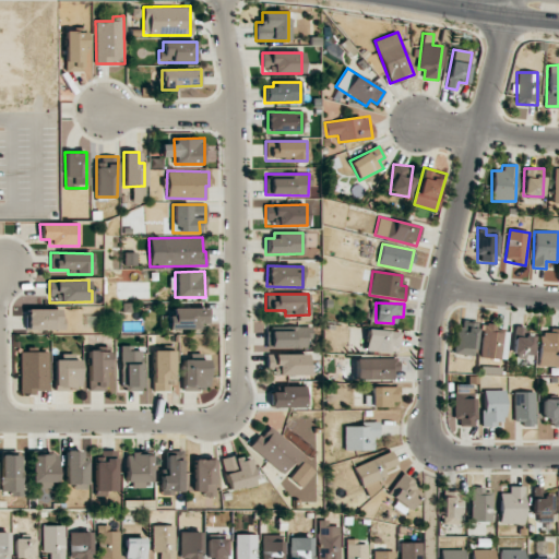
[(169,329),(206,328),(205,308),(169,308),(169,329)]
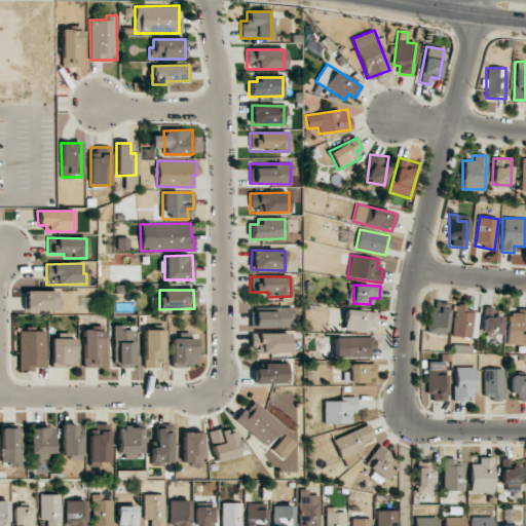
[(55,291),(25,291),(24,310),(60,310),(61,299),(55,299),(55,291)]
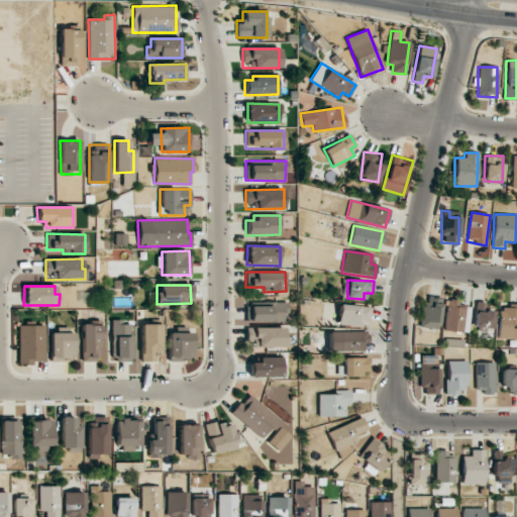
[(439,298),(422,298),(422,327),(439,328),(439,298)]
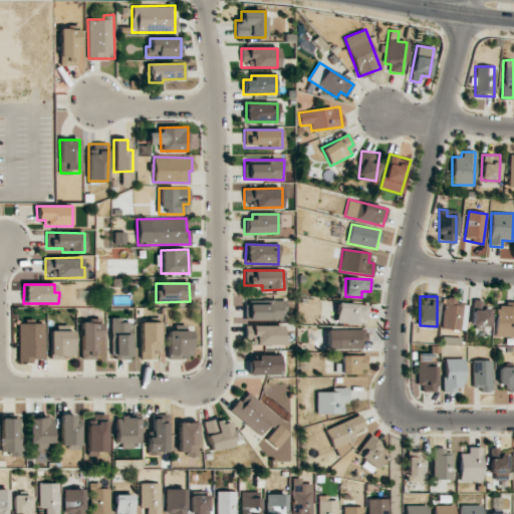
[(442,328),(465,330),(468,302),(445,299),(442,328)]
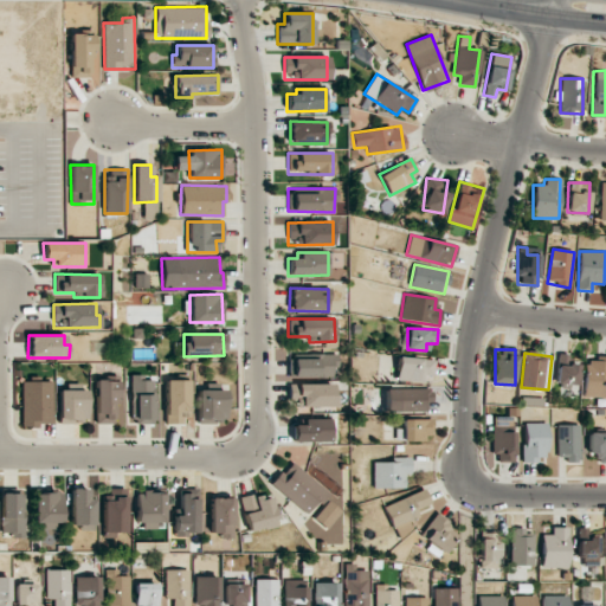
[(288,355),(289,378),(333,376),(333,367),(337,367),(337,354),(288,355)]
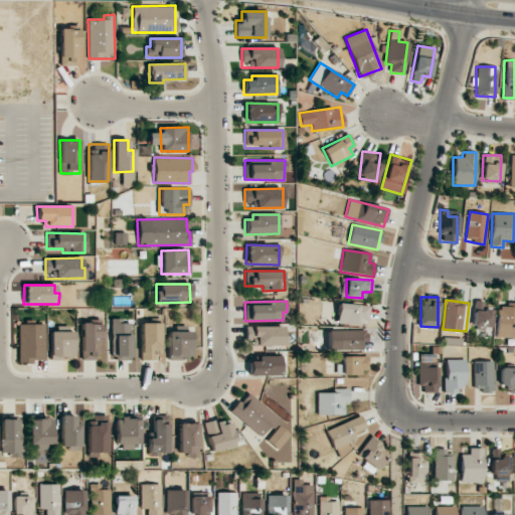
[(473,328),(489,328),(490,301),(473,301),(473,328)]
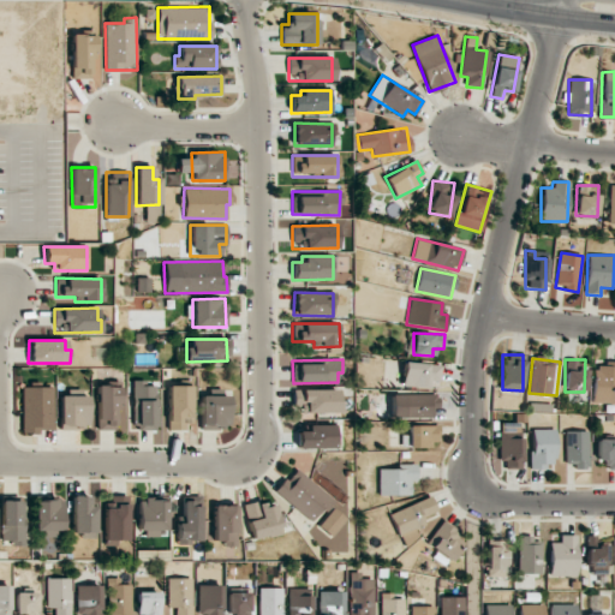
[(593,402),(614,402),(614,362),(593,362),(593,402)]
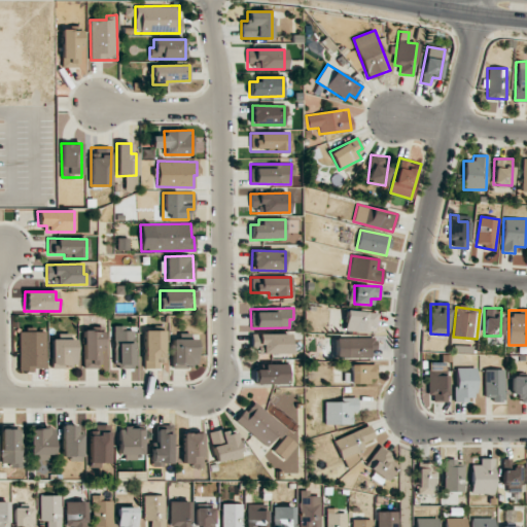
[(344,329),(377,330),(378,312),(345,311),(344,329)]
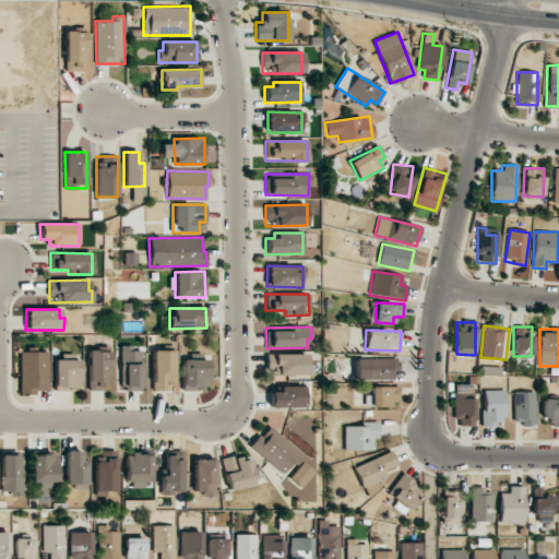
[(122,391),(142,391),(141,347),(121,347),(122,391)]
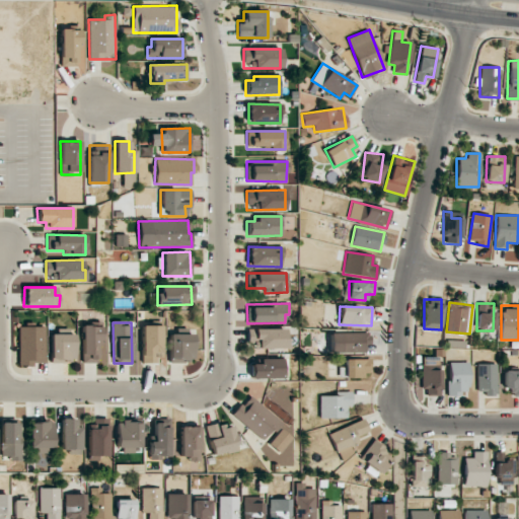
[(98,363),(97,341),(102,341),(102,325),(82,326),(82,363),(98,363)]
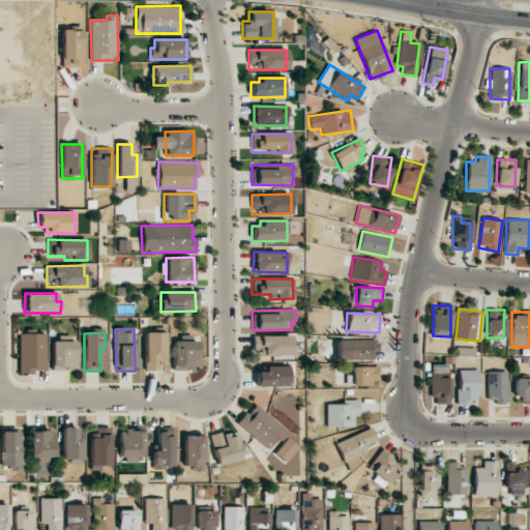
[(165,332),(145,332),(145,371),(164,371),(165,332)]
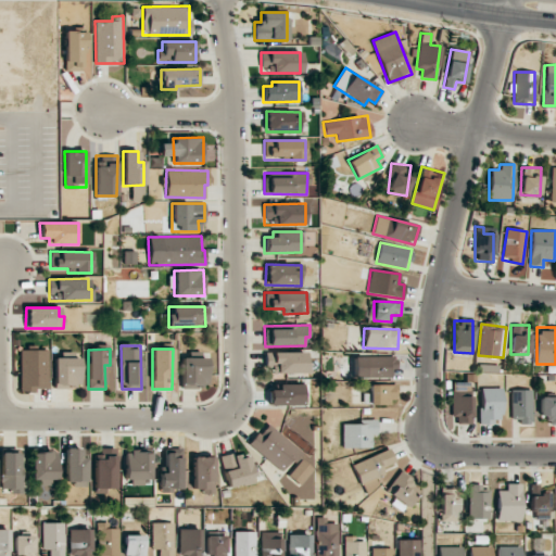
[(49,390),(48,350),(20,350),(21,390),(49,390)]
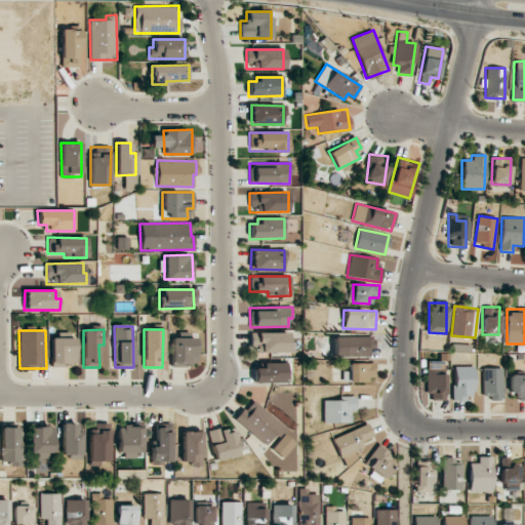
[(369,357),(369,348),(374,348),(373,336),(333,336),(333,357),(369,357)]
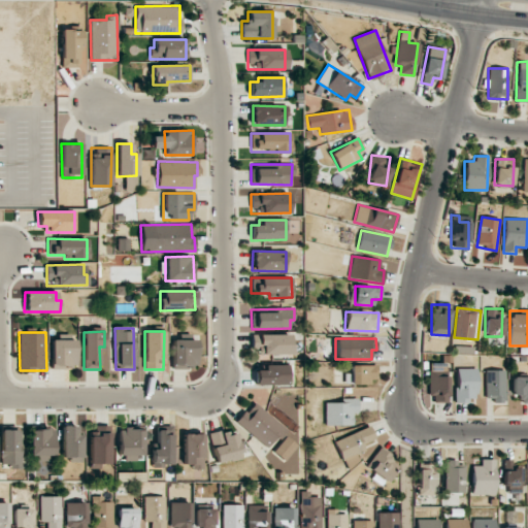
[(197,340),(172,339),(172,368),(196,368),(197,340)]
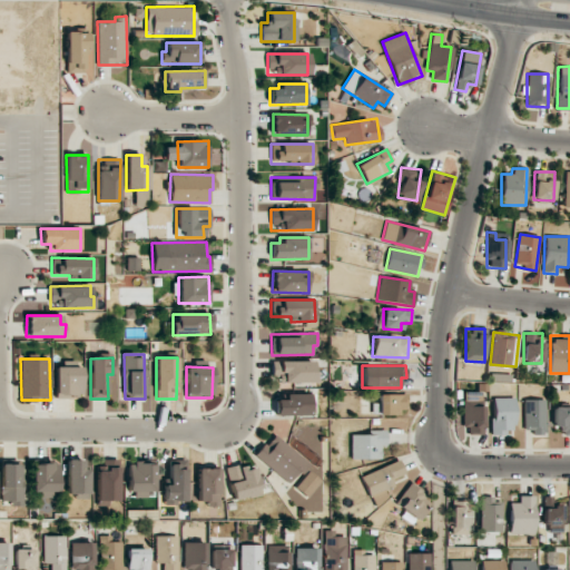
[(81,367),(56,367),(56,396),(82,396),(81,367)]
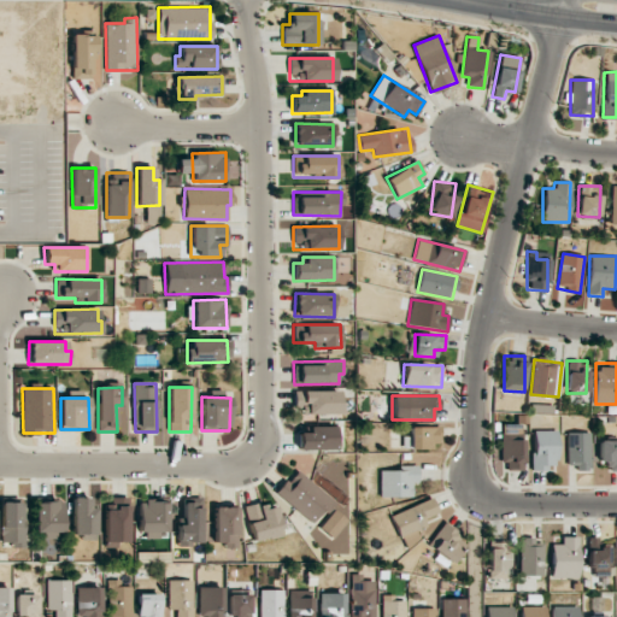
[(503,470),(523,470),(522,424),(501,424),(503,470)]
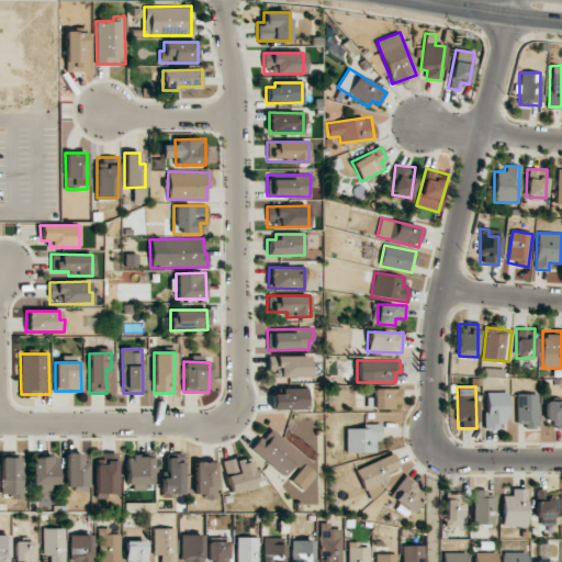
[(305,388),(280,389),(280,394),(271,394),(271,409),(305,409),(305,388)]
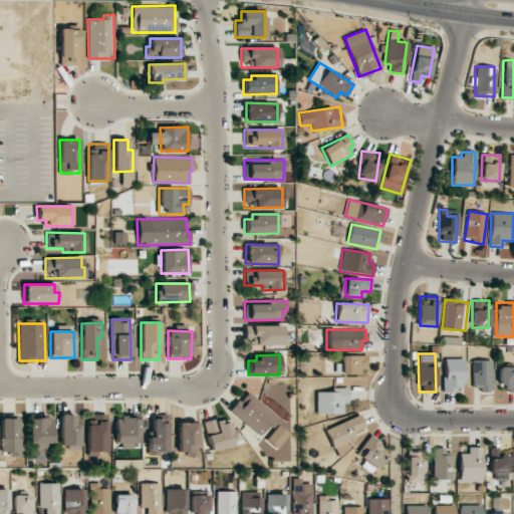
[(366,373),(366,356),(341,355),(341,372),(366,373)]
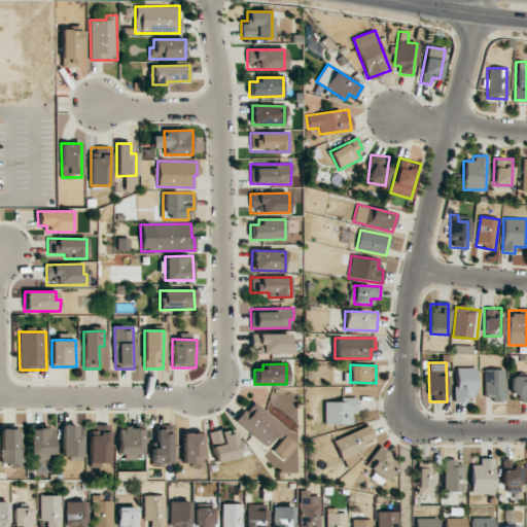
[(476,367),(455,367),(455,400),(476,400),(476,367)]
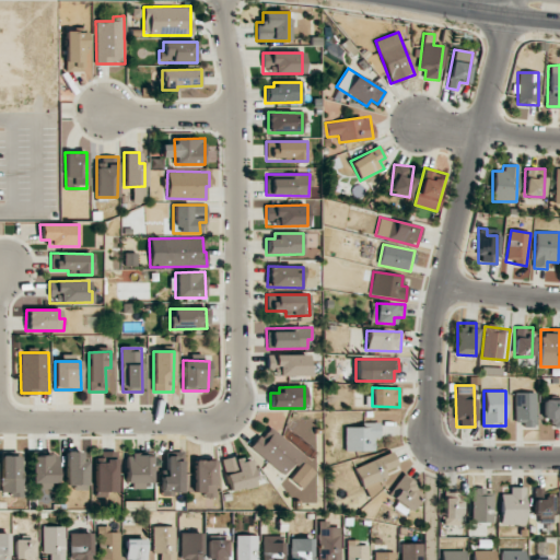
[(535,426),(536,393),(515,393),(514,424),(535,426)]
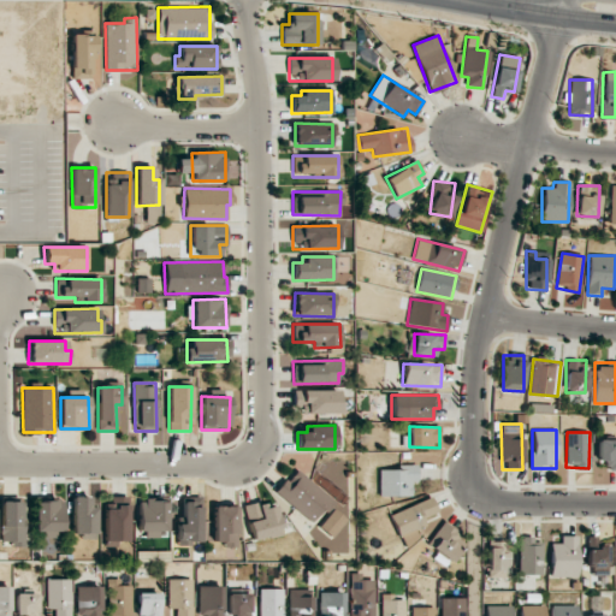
[(615,439),(598,440),(598,461),(606,461),(608,471),(615,471),(615,439)]
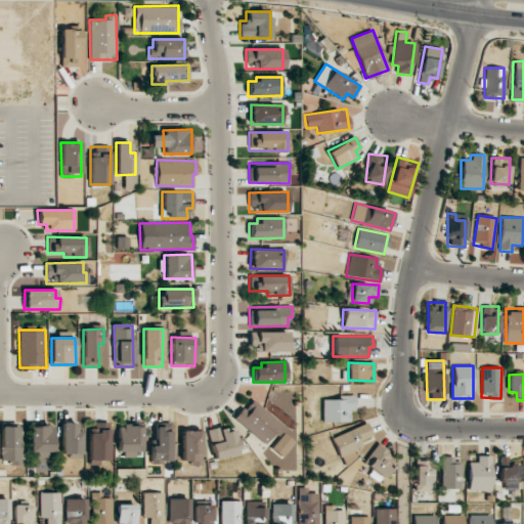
[(322,398),(323,422),(350,422),(350,410),(355,409),(355,397),(322,398)]
